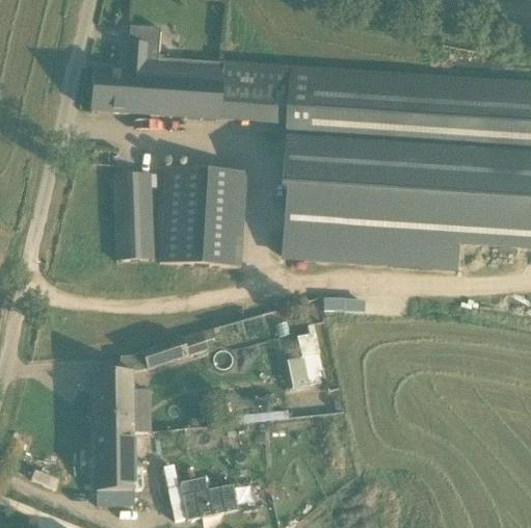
[(222,60),(218,120),(289,124),(281,255),(458,266),(460,239),(530,243),(530,79),(315,67),(317,30),(302,29),(303,0),(219,0),(215,60),(222,60)]
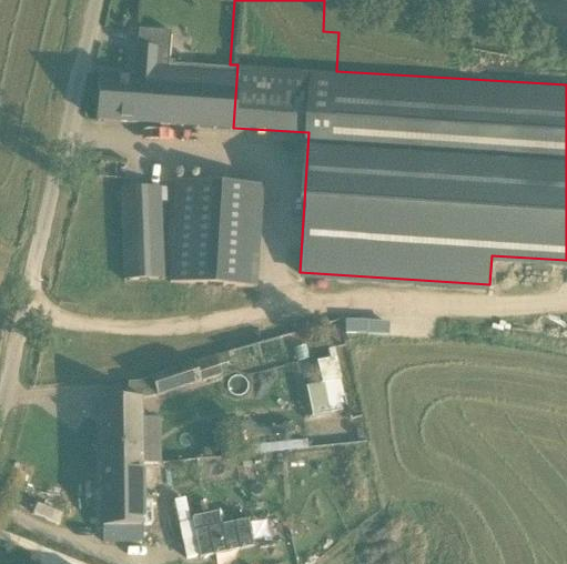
[(134,76),(100,73),(97,118),(233,128),(238,64),(230,64),(169,60),(170,29),(139,27),(138,44),(137,44),(134,76)]
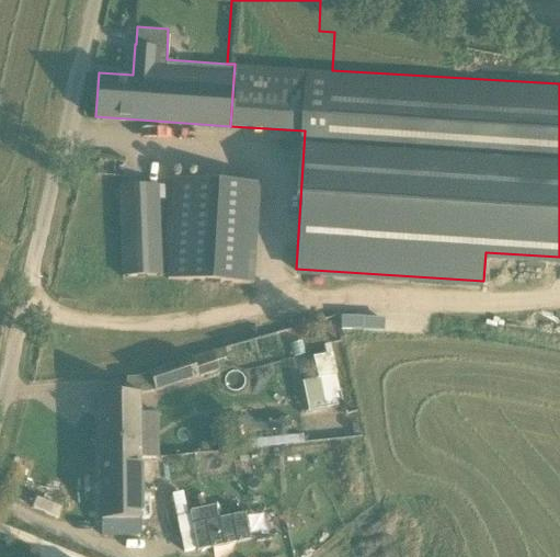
[(261,181),(122,172),(113,313),(166,316),(168,276),(253,283),(261,181)]
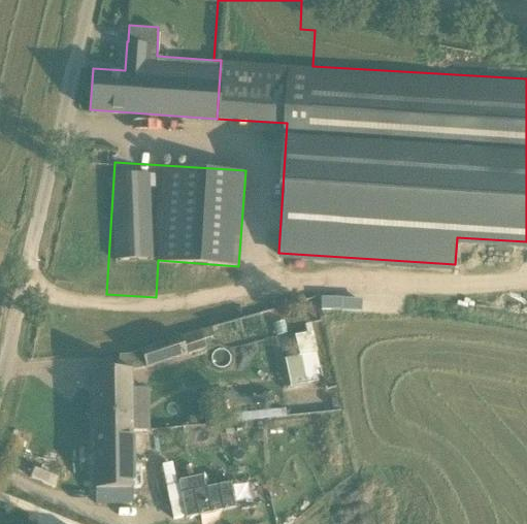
[(322,294),(321,306),(341,306),(341,295),(322,294)]
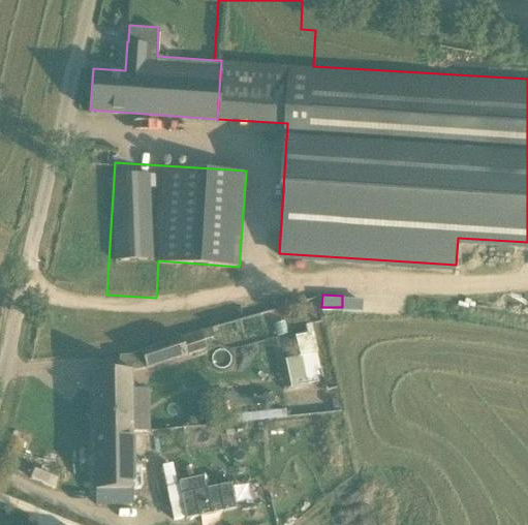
[(344,295),(343,307),(363,309),(364,296),(344,295)]
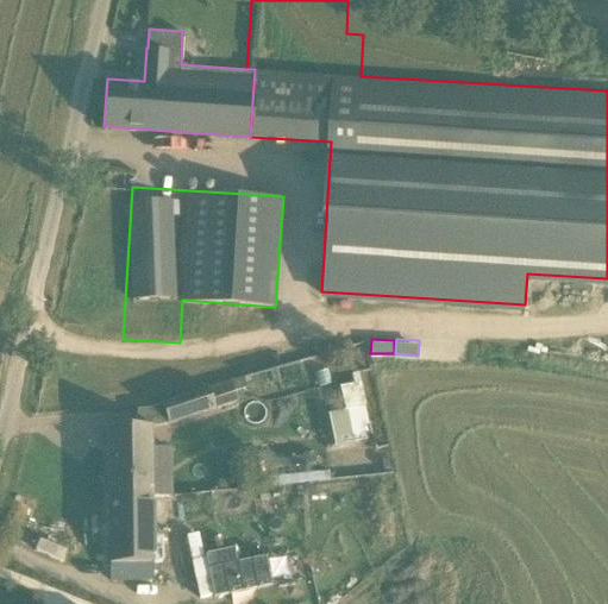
[(162,401),(169,422),(238,400),(231,378),(210,387),(208,384),(162,401)]
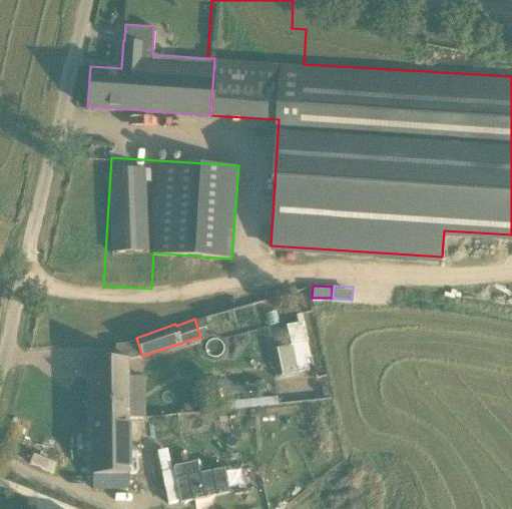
[(283,373),(313,366),(303,321),(280,326),(280,328),(274,330),(283,373)]
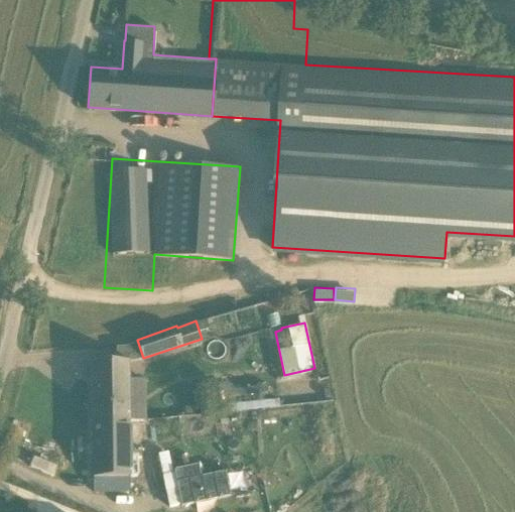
[(92,360),(93,419),(94,490),(130,489),(130,477),(143,477),(143,452),(130,452),(130,419),(146,419),(146,378),(130,378),(130,359),(92,360)]
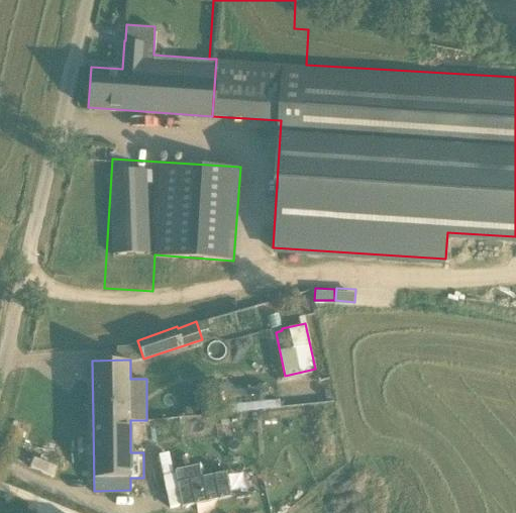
[(200,400),(192,401),(193,409),(201,408),(200,400)]
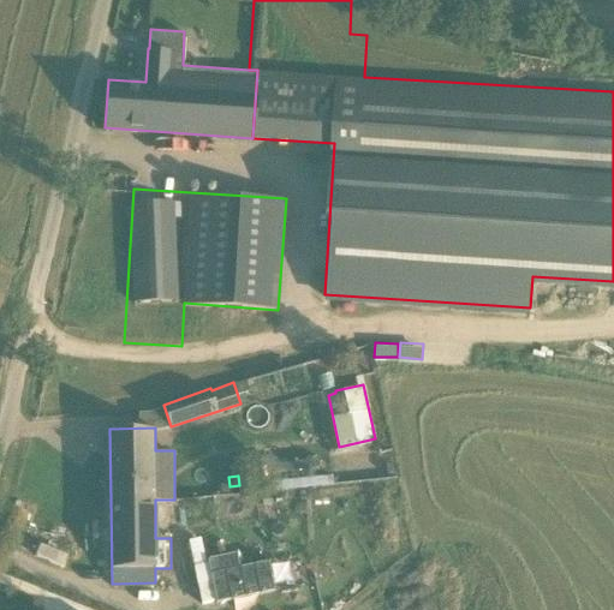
[(276,585),(269,556),(242,563),(237,548),(208,555),(219,599),(276,585)]
